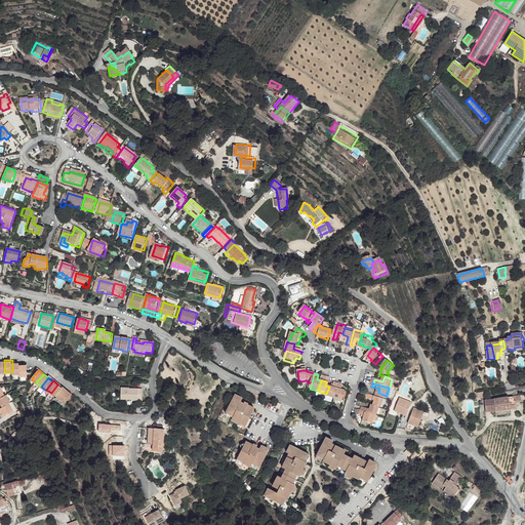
[(326,394),(326,397),(334,399),(338,385),(335,384),(333,389),(329,387),(326,394)]
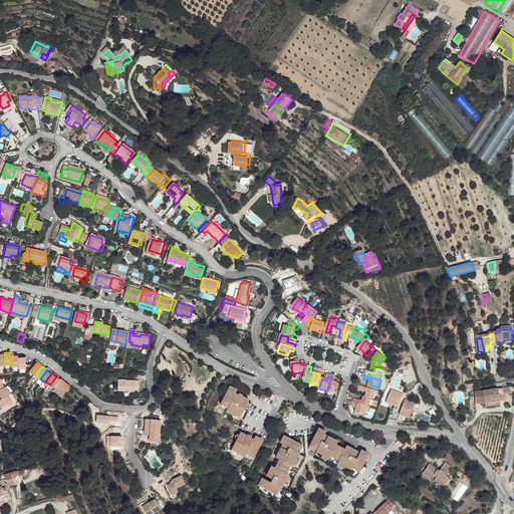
[(55,388),(61,380),(56,376),(50,384),(54,389),(55,388)]
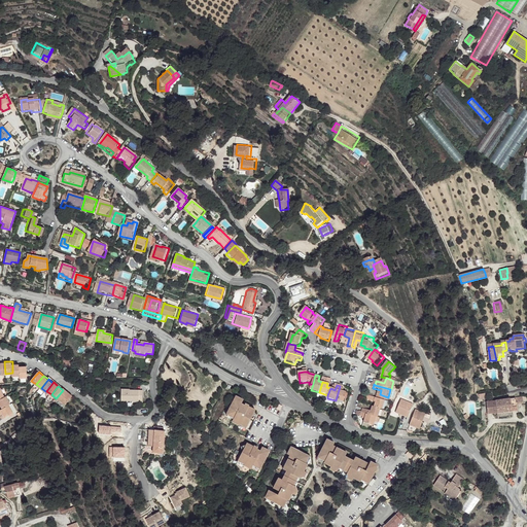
[(340,386),(336,400),(344,403),(347,393),(342,392),(344,387),(340,386)]
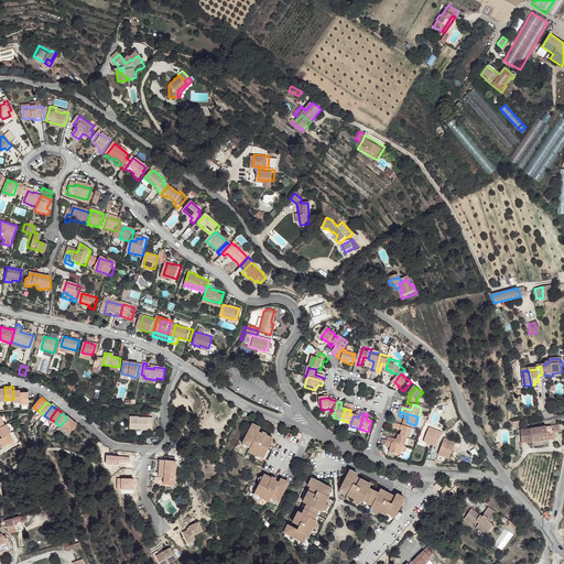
[(72,433),(78,424),(68,415),(67,418),(61,425),(72,433)]
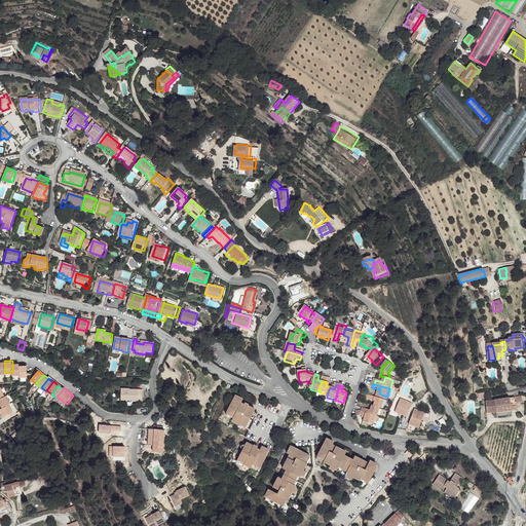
[(144,403),(145,390),(134,389),(134,390),(133,390),(133,389),(123,389),(122,402),(134,402),(144,403)]
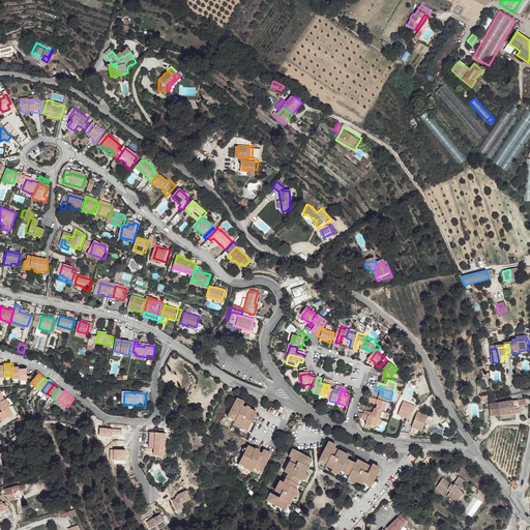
[(238,398),(229,415),(236,418),(235,420),(234,422),(241,427),(241,425),(248,429),(254,419),(255,417),(258,416),(257,413),(258,411),(251,408),(252,406),(247,405),(245,408),(242,407),(245,401),(238,398)]
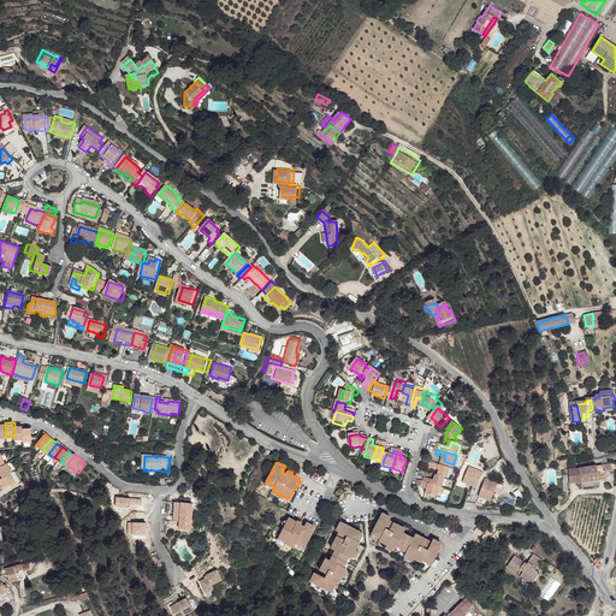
[(12,473),(7,463),(6,465),(0,467),(0,473),(1,473),(3,478),(11,474),(12,473)]
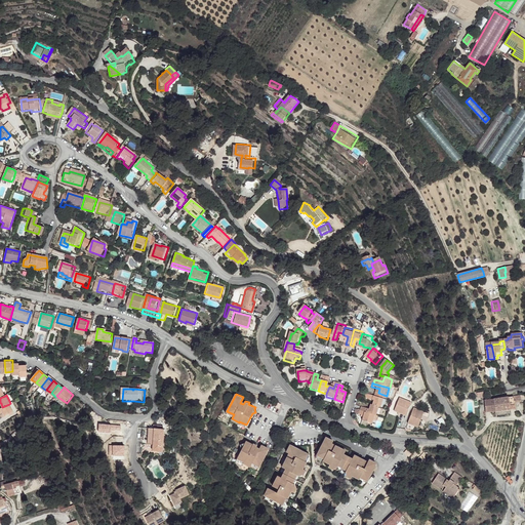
[(375,401),(373,406),(380,408),(381,409),(384,400),(381,400),(376,398),(368,396),(367,399),(375,401)]
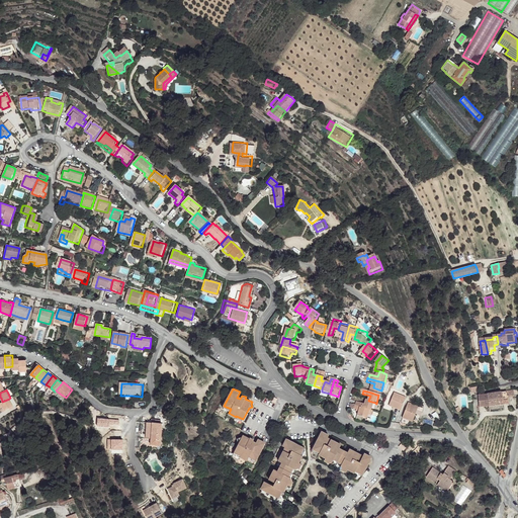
[(498,393),(476,397),(477,408),(514,403),(514,396),(514,391),(498,393)]
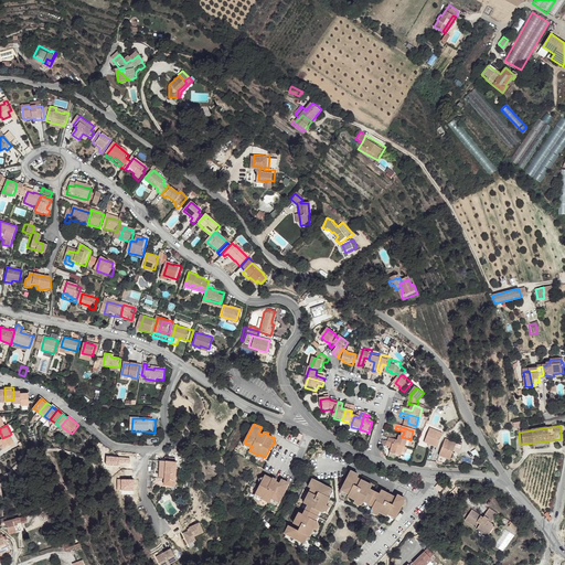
[(430,430),(426,445),(438,448),(444,435),(430,430)]
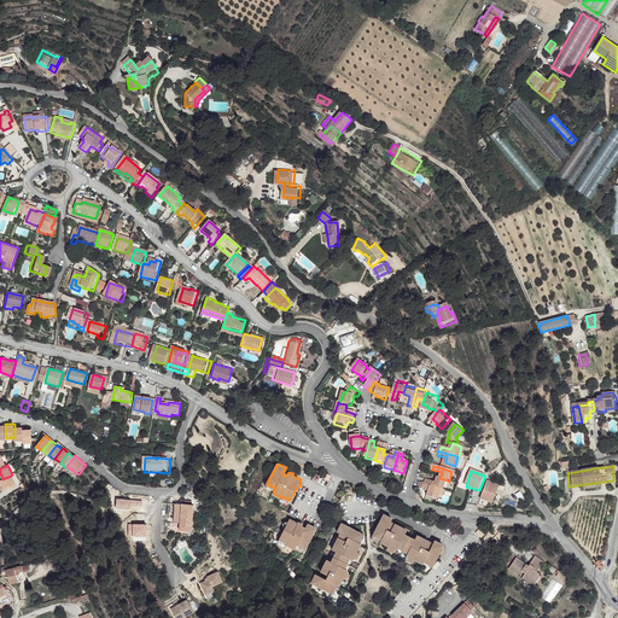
[(16,484),(11,476),(3,479),(0,481),(0,485),(4,484),(6,490),(16,484)]
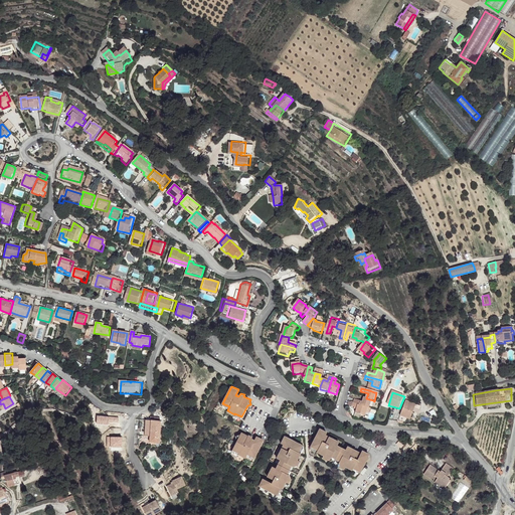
[(356,399),(354,404),(369,408),(370,409),(373,400),(366,398),(364,398),(363,401),(356,399)]
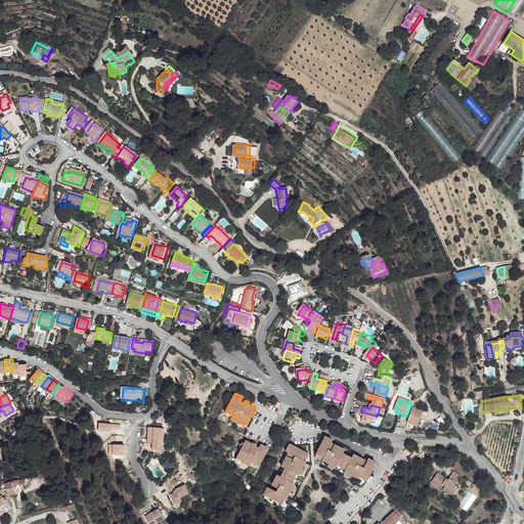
[(415,408),(408,425),(420,428),(425,411),(415,408)]
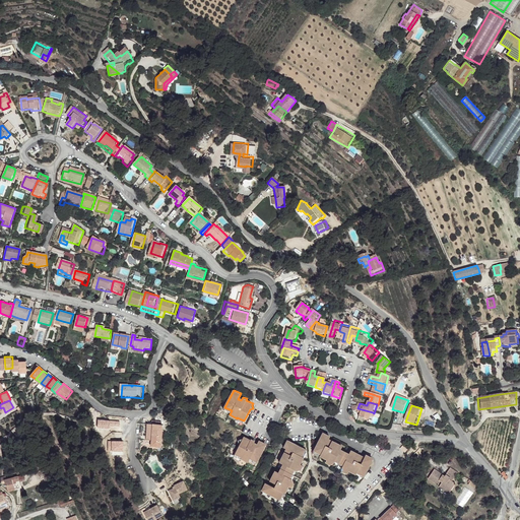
[(358,408),(356,412),(362,414),(361,419),(371,421),(373,412),(358,408)]
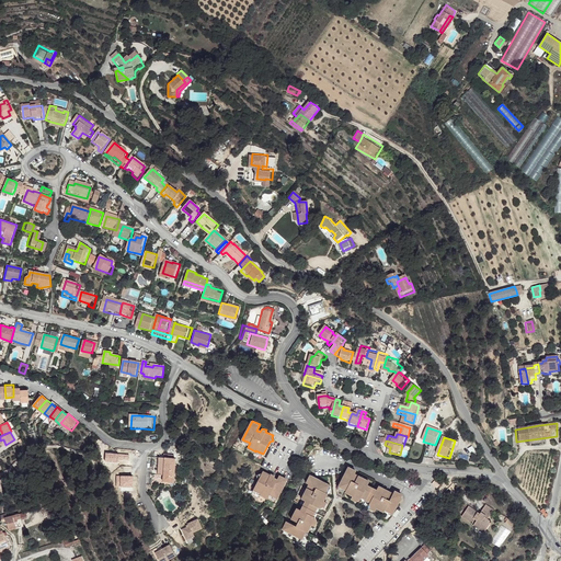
[(164,476),(164,482),(174,483),(175,459),(165,458),(164,476)]
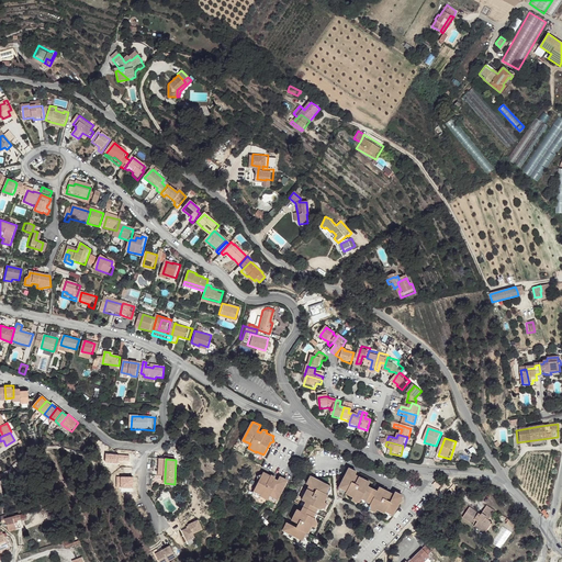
[(350,471),(340,489),(348,492),(347,495),(353,498),(359,502),(361,503),(362,502),(367,504),(373,492),(369,490),(371,486),(359,480),(358,482),(355,480),(358,474),(350,471)]
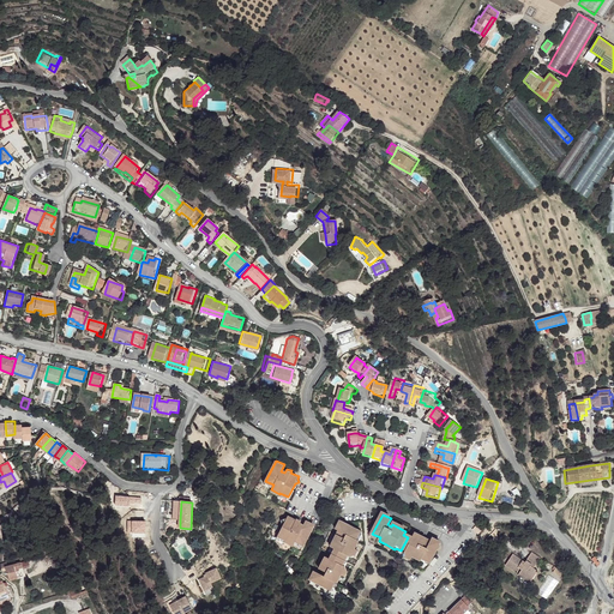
[(286,522),(278,535),(287,540),(287,541),(294,545),(295,542),(296,541),(305,545),(315,524),(307,519),(304,525),(300,524),(302,521),(298,518),(296,519),(289,516),(288,517),(284,519),(286,522)]
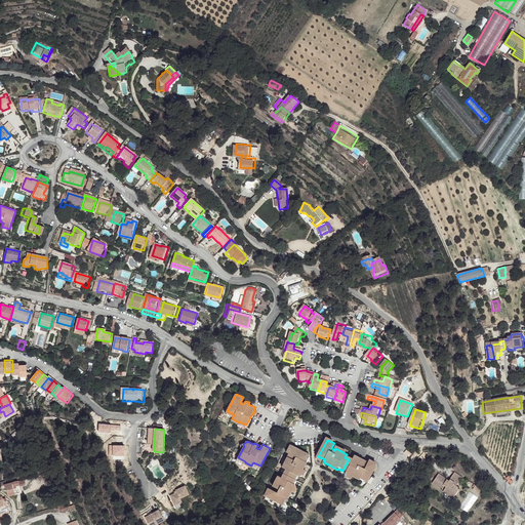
[(284,472),(282,476),(294,482),(296,478),(297,478),(299,476),(303,477),(305,473),(301,471),(305,463),(304,462),(307,456),(289,447),(285,454),(290,456),(288,460),(286,458),(281,469),(284,472)]
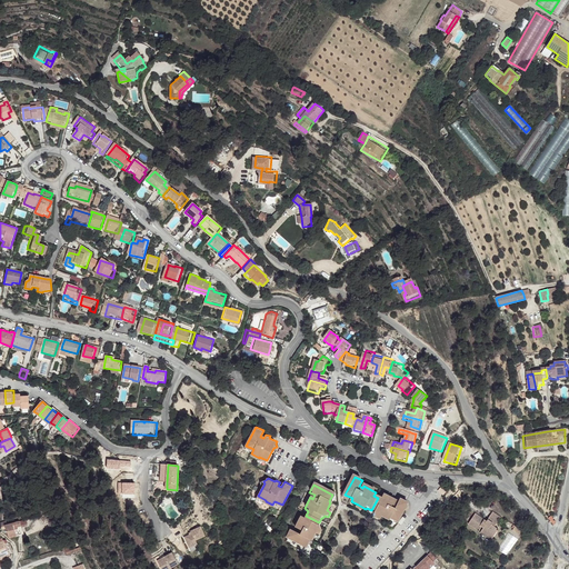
[(378,498),(371,510),(375,512),(375,513),(378,516),(382,518),(390,522),(391,520),(399,523),(409,506),(400,501),(398,507),(393,505),(396,502),(385,496),(382,500),(378,498)]
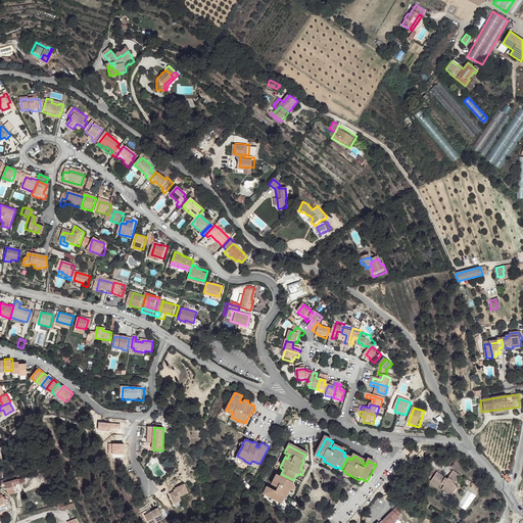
[(44,475),(45,483),(52,481),(50,474),(44,475)]
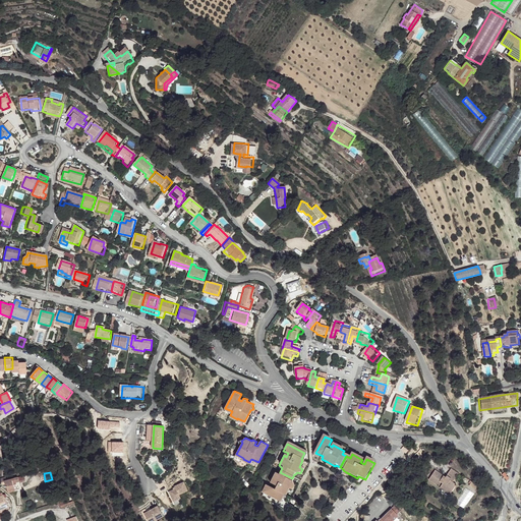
[(265,486),(261,493),(278,502),(281,496),(283,497),(287,489),(290,491),(293,486),(290,485),(292,482),(290,481),(292,478),(280,472),(278,475),(275,473),(269,484),(271,484),(269,488),(265,486)]
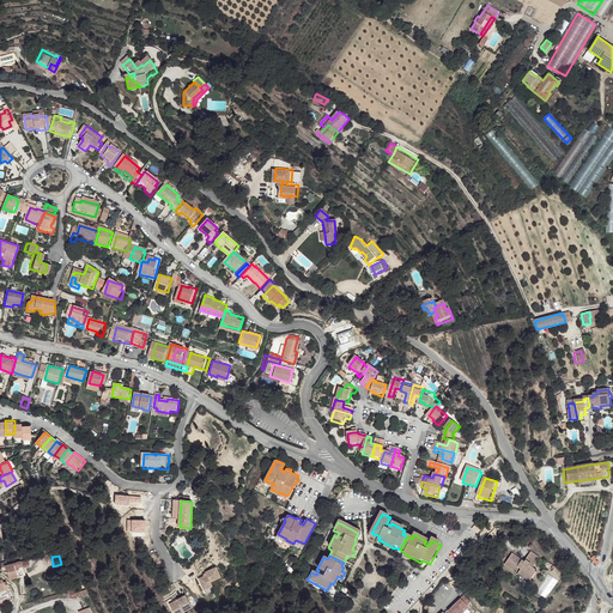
[(513,557),(505,568),(516,574),(519,569),(522,571),(520,575),(532,582),(538,574),(534,570),(529,569),(533,563),(536,565),(540,560),(533,557),(527,565),(513,557)]
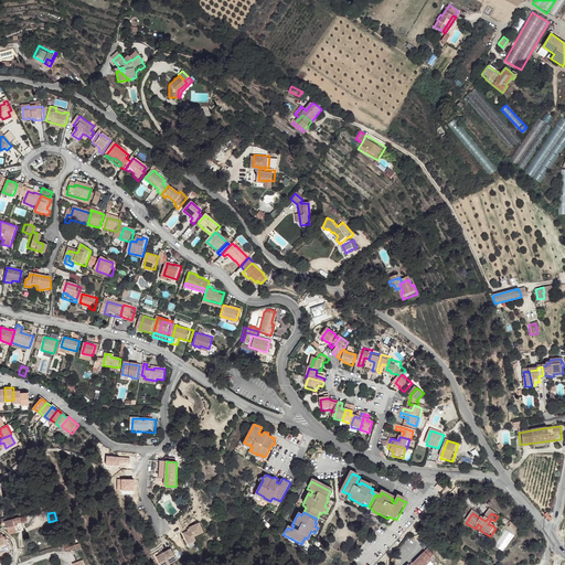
[(7,526),(8,533),(20,531),(19,523),(28,521),(27,516),(7,521),(6,522),(7,526)]
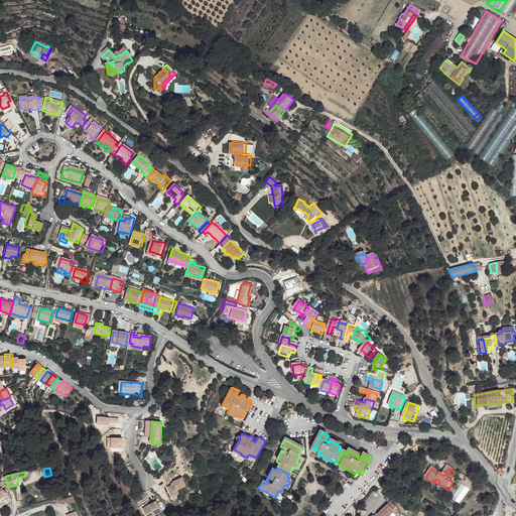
[(175,486),(168,489),(172,499),(180,495),(178,492),(186,488),(181,479),(173,484),(175,486)]
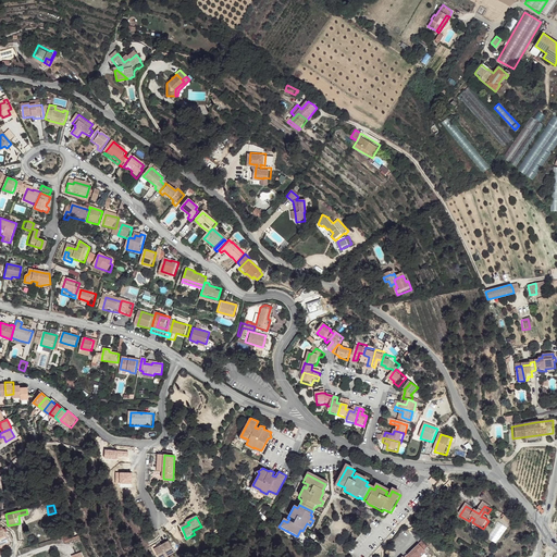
[(483,529),(472,522),(471,524),(482,531),(483,529)]
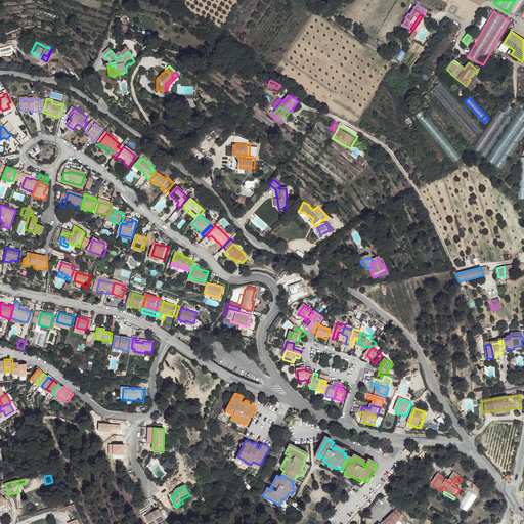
[(0,513),(9,509),(4,497),(3,497),(0,498),(0,513)]
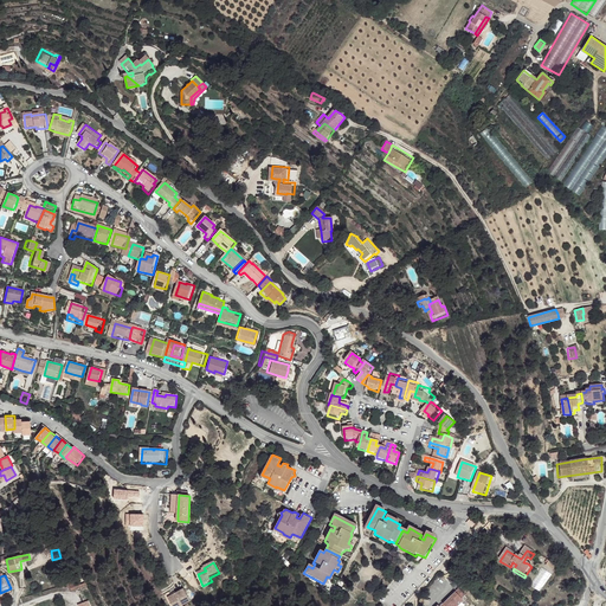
[(69,584),(71,588),(86,581),(84,577),(69,584)]
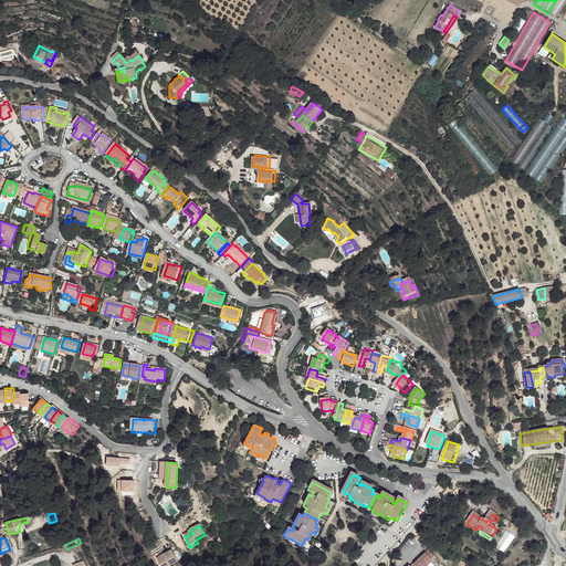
[(433,561),(436,557),(428,551),(425,554),(433,561)]
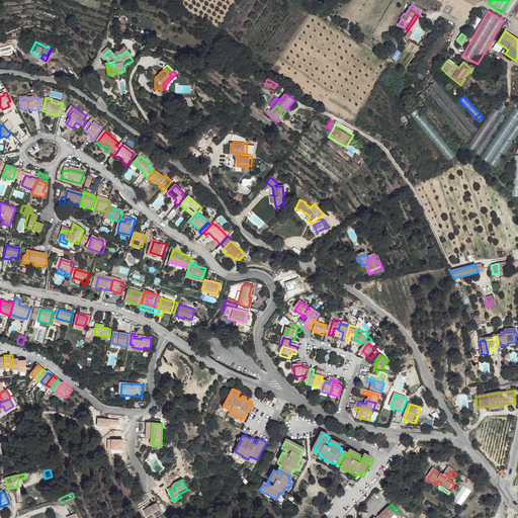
[(158,505),(145,513),(147,517),(155,517),(156,517),(158,517),(163,515),(158,505)]
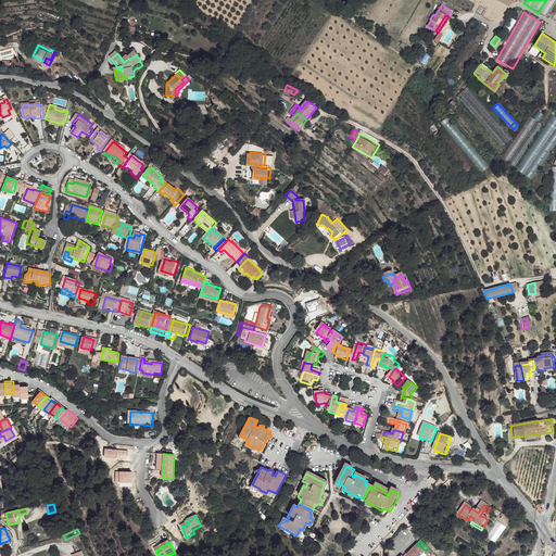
[(416,543),(402,555),(420,555),(425,553),(416,543)]
